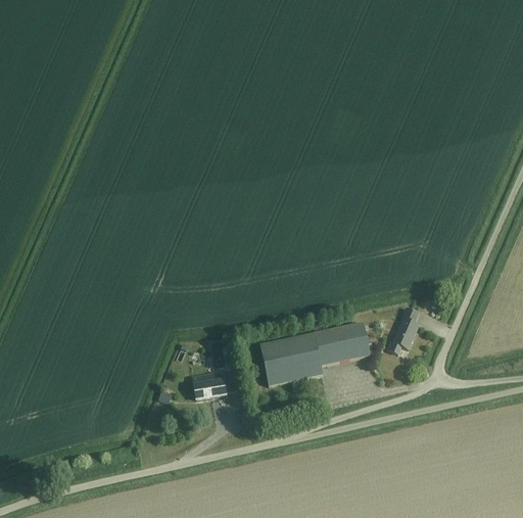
[(418,312),(409,308),(407,307),(401,316),(405,317),(393,340),(391,339),(388,348),(398,352),(401,344),(408,347),(419,323),(414,321),(418,312)]
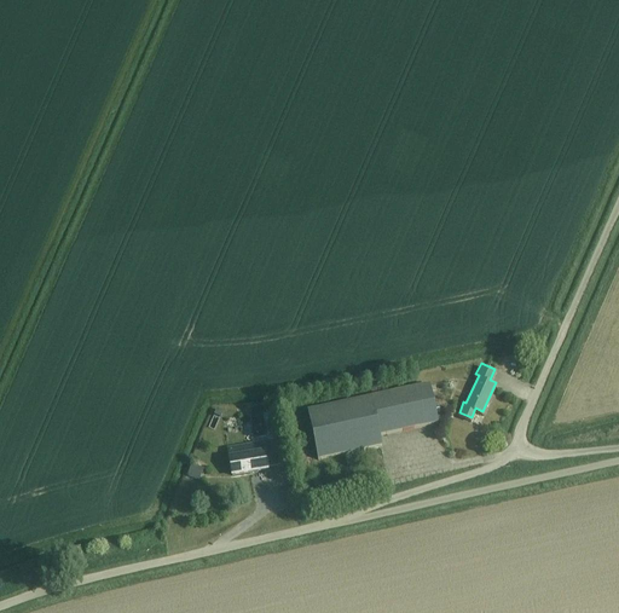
[(371,389),(382,387),(380,377),(369,380),(371,389)]
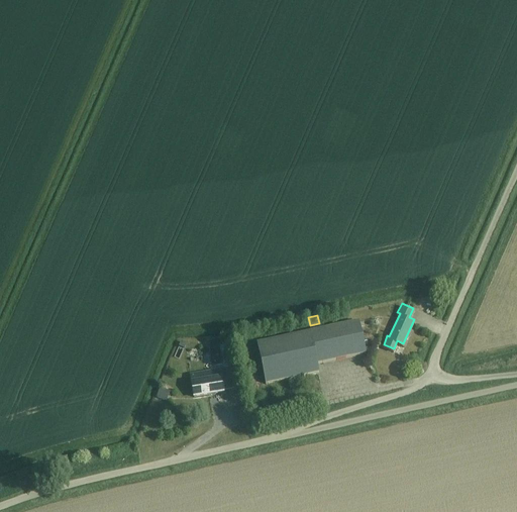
[(367,334),(363,334),(359,318),(294,331),(305,372),(318,369),(316,361),(366,349),(364,341),(369,340),(367,334)]
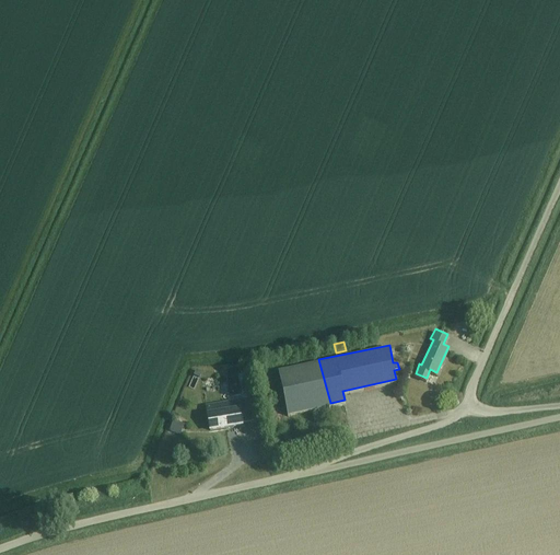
[(330,403),(318,359),(278,368),(284,401),(287,412),(330,403)]
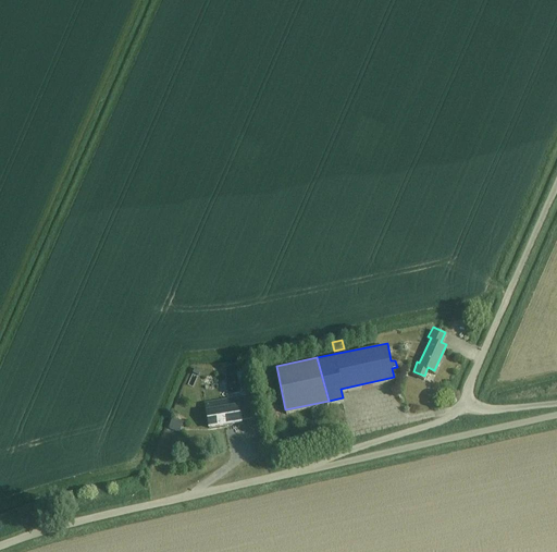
[(224,360),(215,362),(219,380),(226,379),(224,360)]
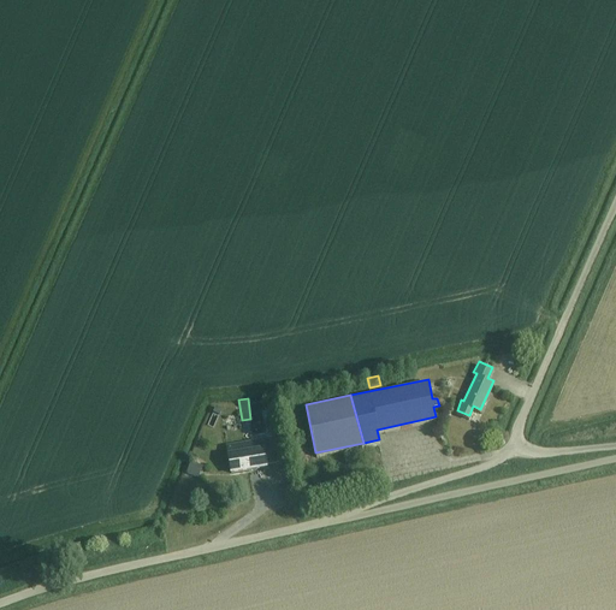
[(227,442),(231,468),(266,462),(264,449),(271,448),(268,436),(227,442)]
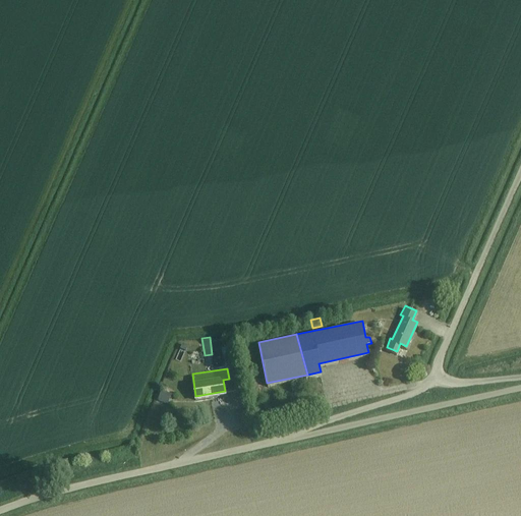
[(162,388),(158,397),(166,400),(170,391),(162,388)]
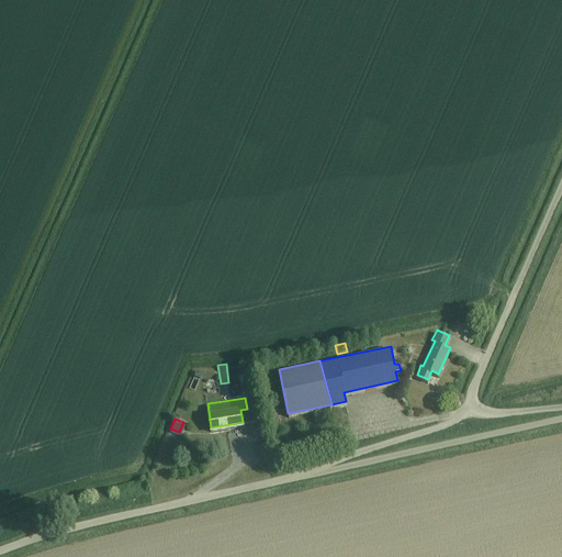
All buildings are outlined.
